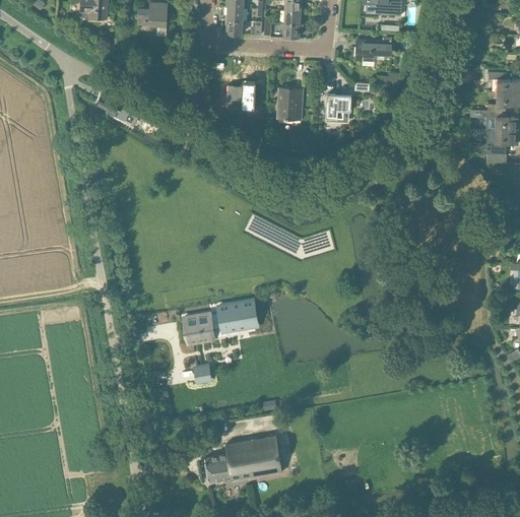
[(107,20),(108,0),(80,0),(80,14),(82,14),(82,21),(88,22),(89,19),(107,20)]
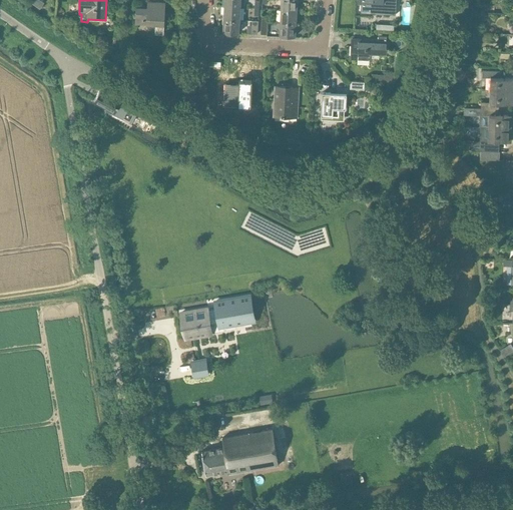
[(240,10),(240,0),(223,0),(223,9),(240,10)]
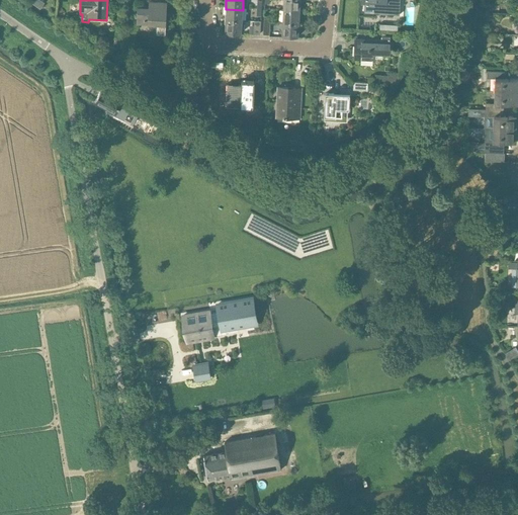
[(299,13),(300,0),(290,0),(283,0),(283,12),(299,13)]
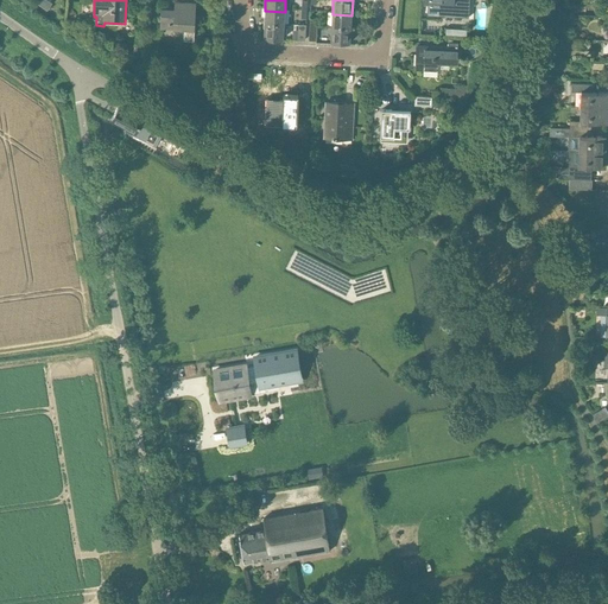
[(424,0),(425,7),(441,8),(441,19),(463,20),(463,0),(424,0)]
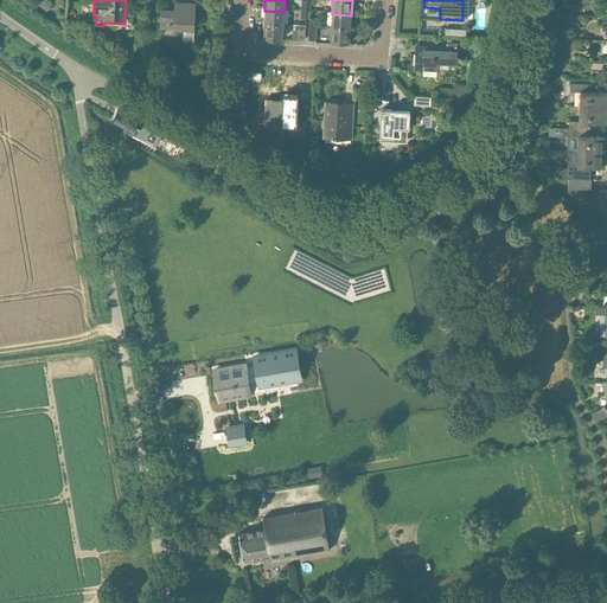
[(183,37),(193,37),(195,6),(174,5),(174,12),(168,11),(167,26),(183,27),(183,37)]
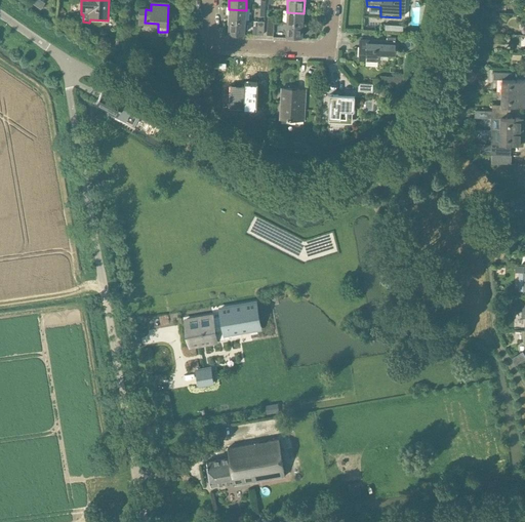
[(245,23),(246,10),(229,9),(229,23),(245,23)]
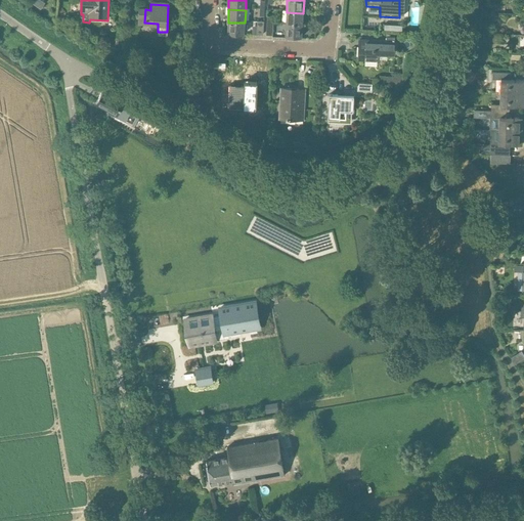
[(287,12),(287,26),(302,27),(303,13),(287,12)]
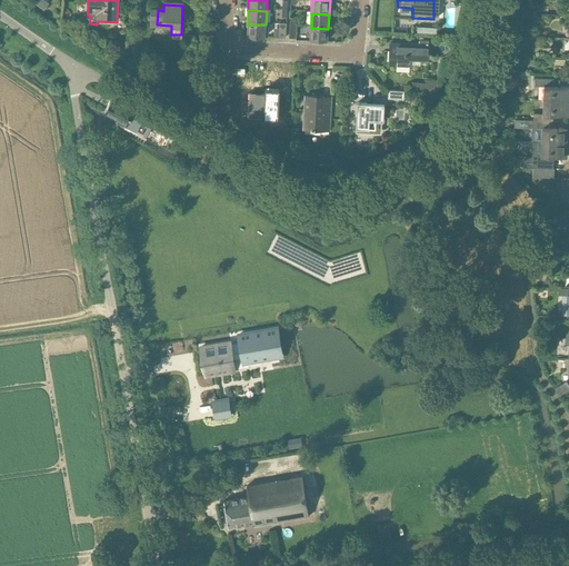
[(247,38),(265,39),(266,25),(248,25),(247,38)]
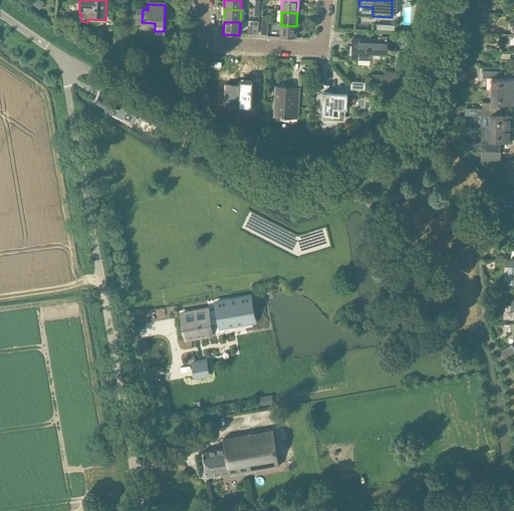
[(280,37),(296,38),(296,26),(281,25),(280,37)]
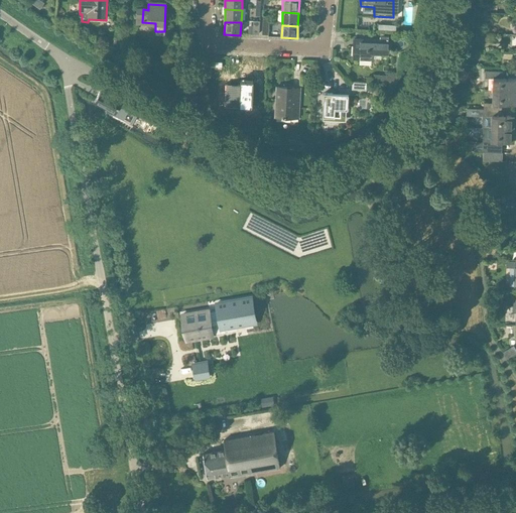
[(353,60),(373,61),(373,59),(379,59),(380,54),(388,55),(389,39),(380,38),(380,42),(354,40),(353,60)]
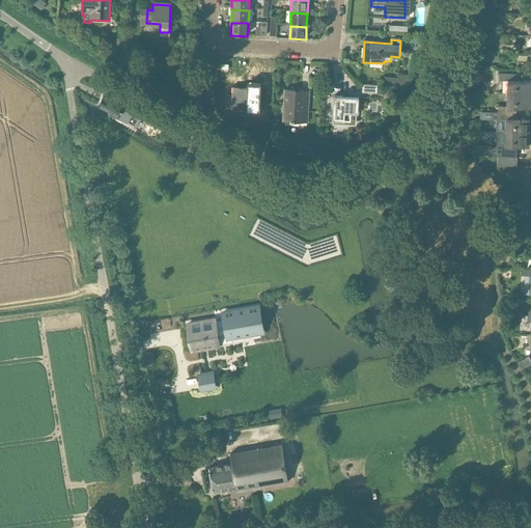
[(518,76),(499,76),(499,83),(507,83),(507,95),(530,96),(530,83),(518,83),(518,76)]
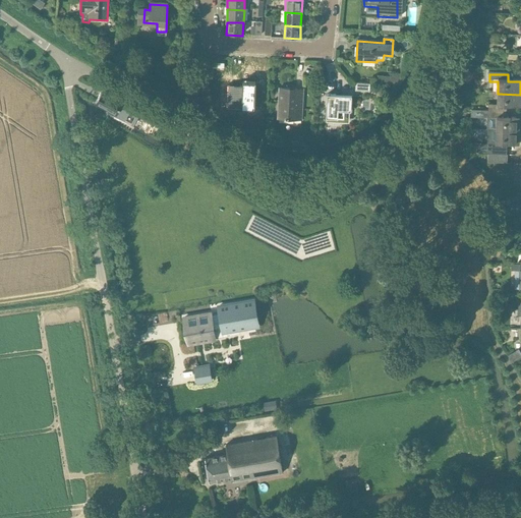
[(391,75),(390,87),(398,87),(400,88),(400,82),(400,76),(391,75)]
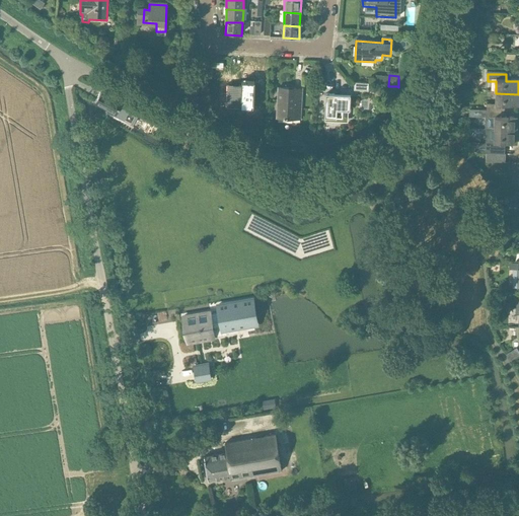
[(241,109),(241,111),(253,111),(254,84),(242,83),(242,88),(227,87),(226,99),(227,99),(226,108),(241,109)]
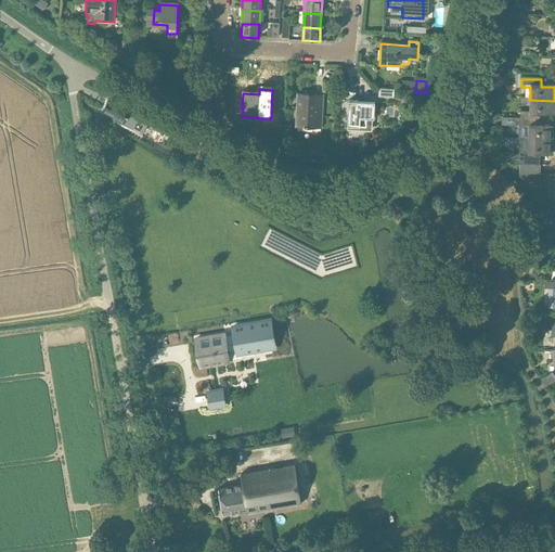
[(321,130),(323,98),(317,98),(317,97),(298,95),(297,129),(321,130)]
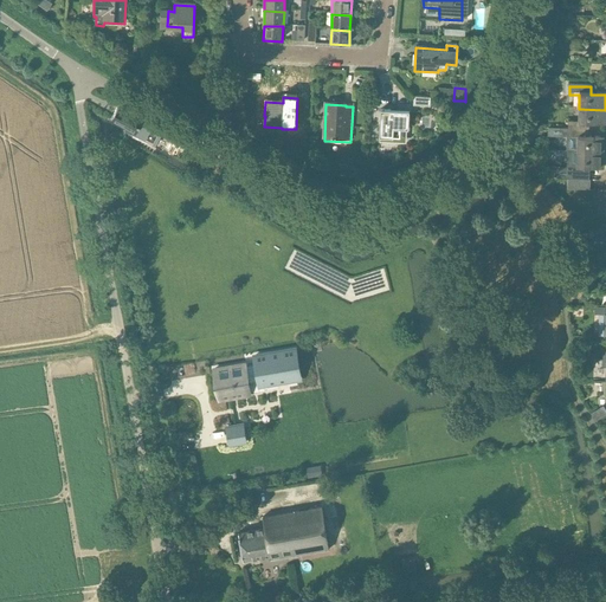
[(118,108),(110,123),(124,128),(128,130),(126,134),(162,154),(172,136),(144,121),(143,122),(118,108)]
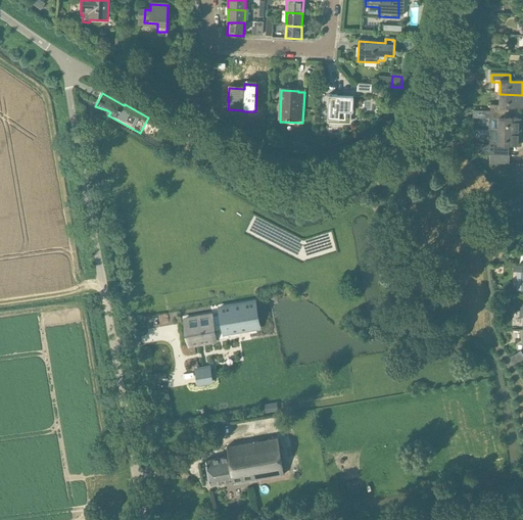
[(522,95),(500,94),(498,106),(490,106),(490,113),(509,113),(509,107),(522,108),(522,95)]
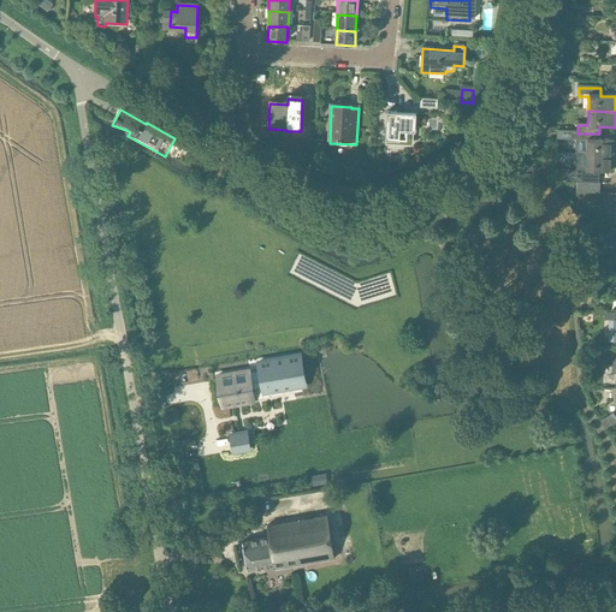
[(386,142),(388,142),(386,146),(406,147),(407,134),(414,134),(415,134),(416,116),(407,116),(403,116),(402,116),(401,117),(397,117),(397,114),(386,114),(386,142)]
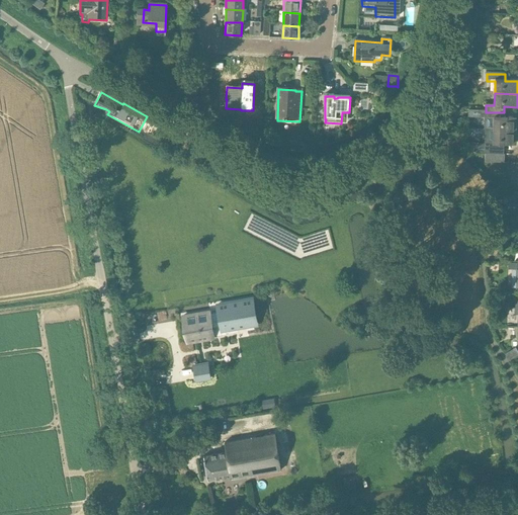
[(485,118),(485,132),(494,132),(516,133),(516,119),(504,118),(504,112),(486,112),(485,118)]
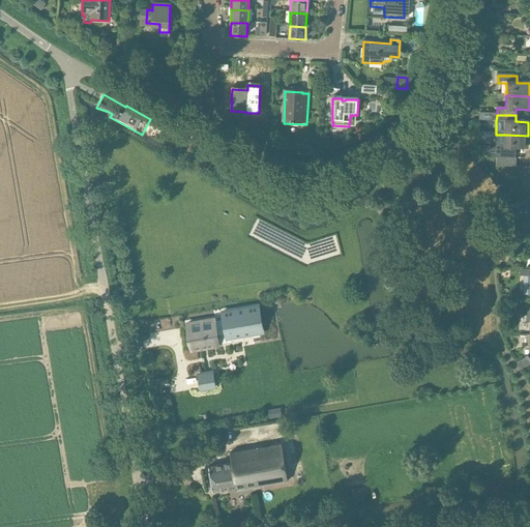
[(496,146),(495,158),(514,159),(514,148),(528,148),(528,136),(505,135),(504,147),(496,146)]
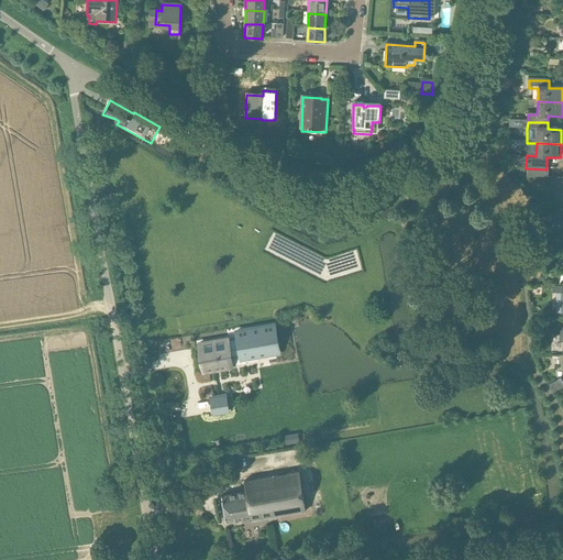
[(227,371),(225,363),(224,360),(244,355),(245,360),(263,357),(278,354),(278,352),(277,353),(274,330),(275,330),(274,328),(235,335),(235,341),(229,342),(228,341),(199,347),(203,374),(227,371)]
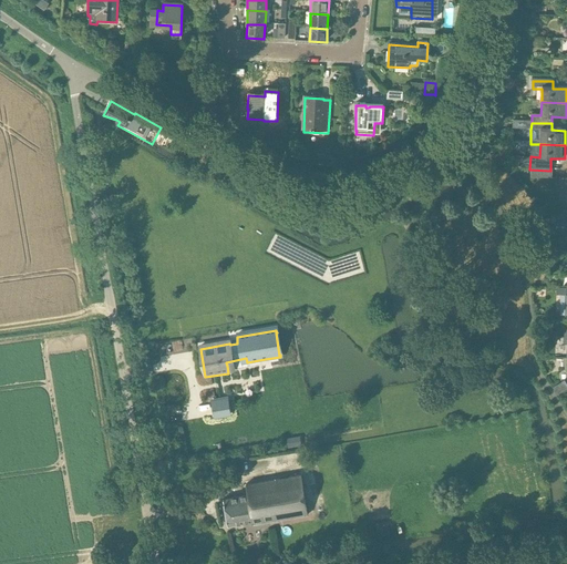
[(227,401),(212,403),(215,419),(229,417),(227,401)]
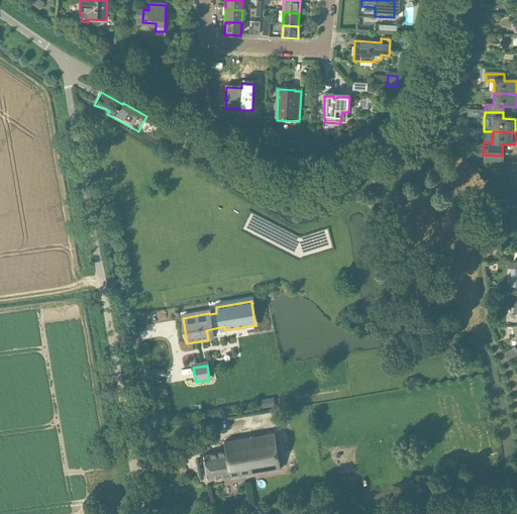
[(225,453),(229,477),(230,481),(281,472),(275,435),(224,443),(225,453)]
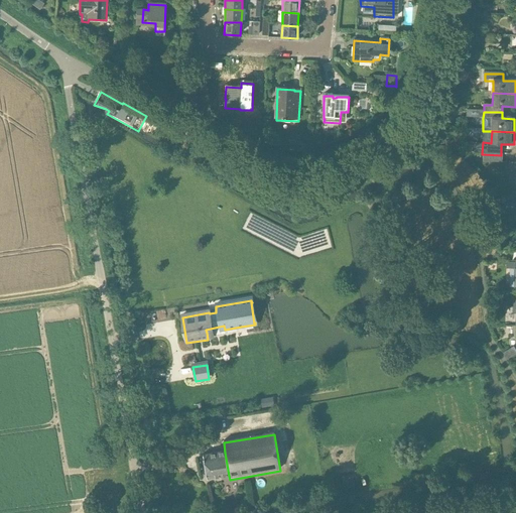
[(229,476),(225,453),(204,457),(208,480),(229,476)]
